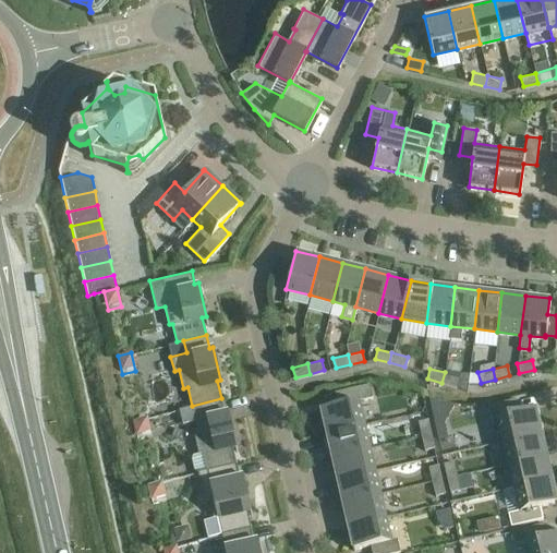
[(445,372),(442,383),(456,386),(459,376),(445,372)]
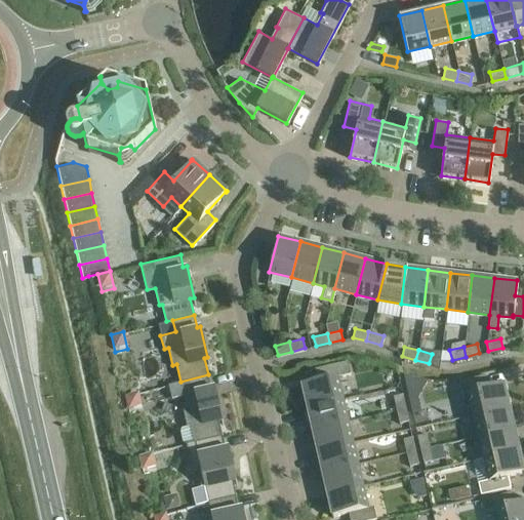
[(300,382),(307,406),(343,397),(337,375),(350,372),(347,360),(315,367),(317,380),(303,383),(303,382),(300,382)]
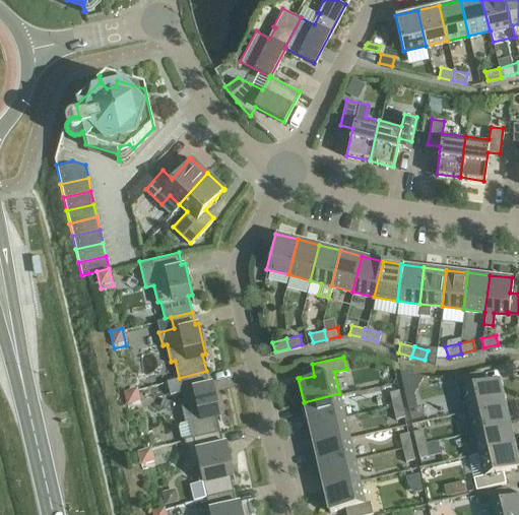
[(462,387),(467,409),(504,401),(498,377),(497,378),(497,379),(482,382),(479,370),(454,376),(457,388),(462,387)]
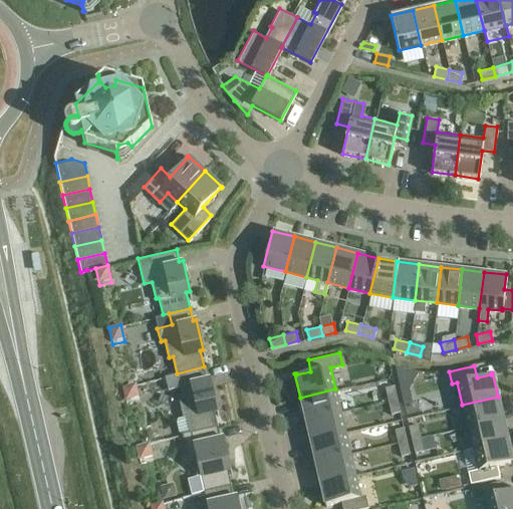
[(181,433),(182,434),(190,432),(217,426),(213,409),(217,409),(210,377),(206,378),(204,366),(177,373),(182,398),(178,399),(183,416),(177,418),(176,421),(178,430),(181,433)]
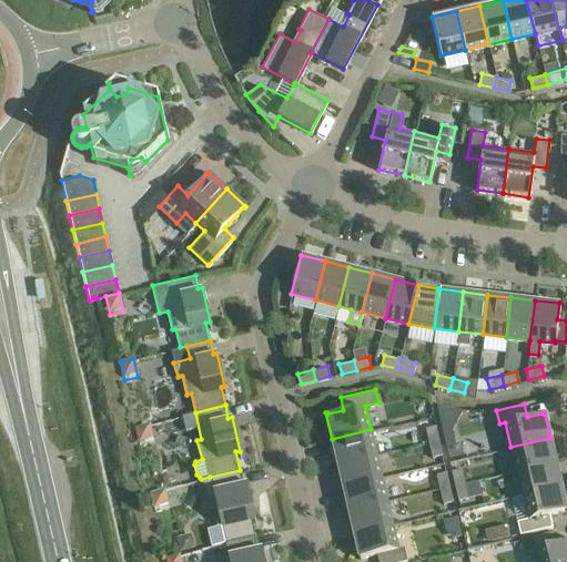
[(140,445),(153,441),(149,422),(135,426),(140,445)]
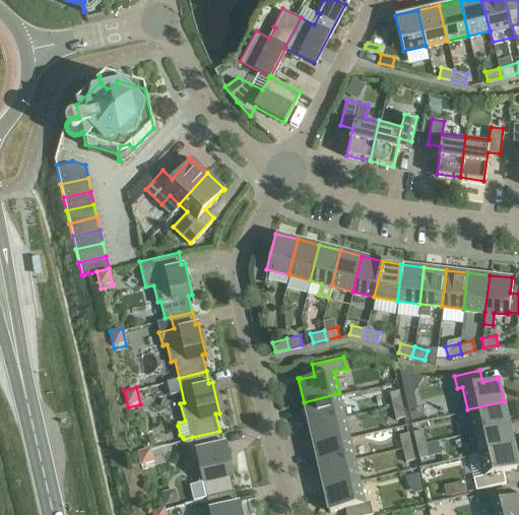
[(389,391),(392,404),(401,402),(398,388),(389,391)]
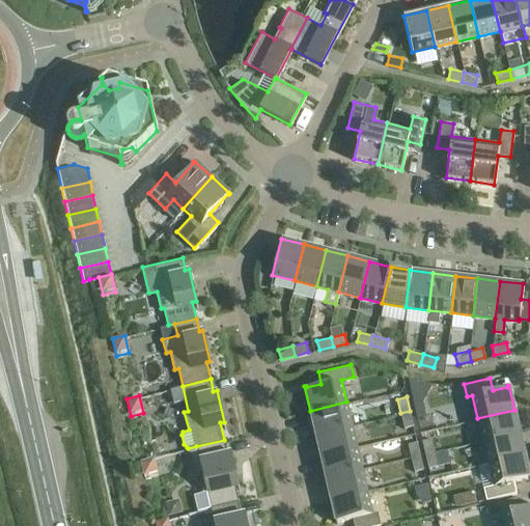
[(421,400),(413,403),(416,415),(424,413),(421,400)]
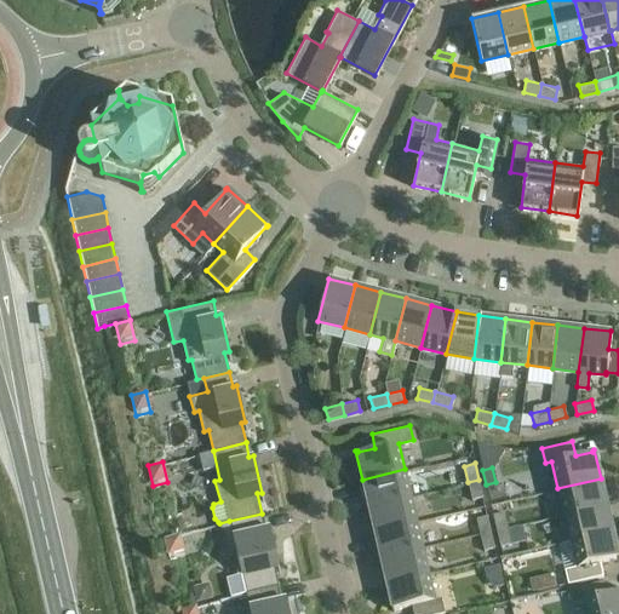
[(362,480),(368,505),(411,494),(405,469),(362,480)]
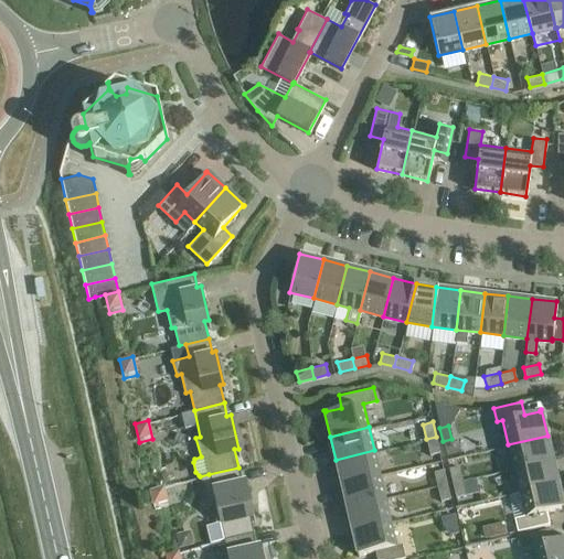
[(508,444),(513,468),(552,459),(547,436),(508,444)]
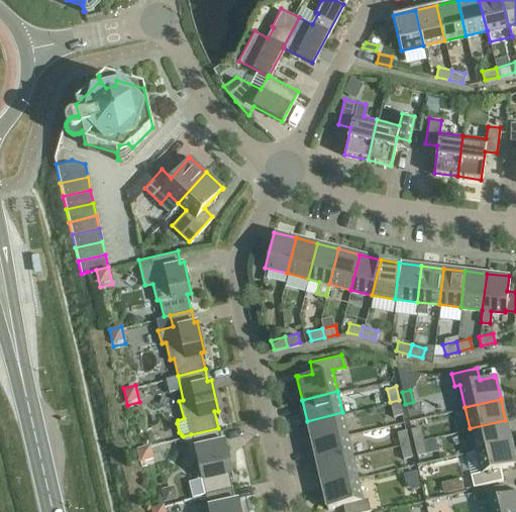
[(399,400),(390,402),(393,415),(402,413),(399,400)]
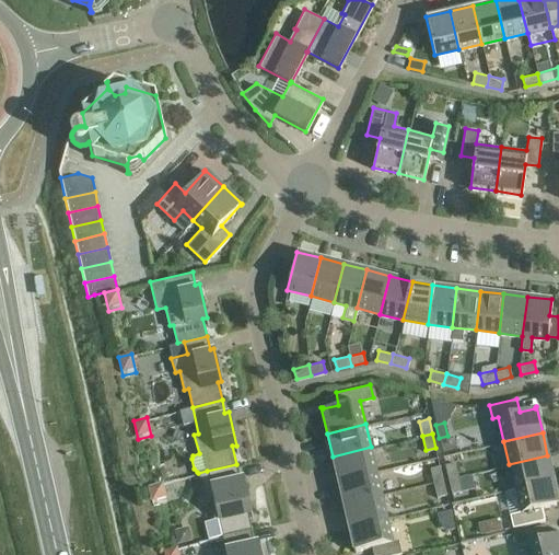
[(333,457),(337,480),(376,470),(371,447),(333,457)]
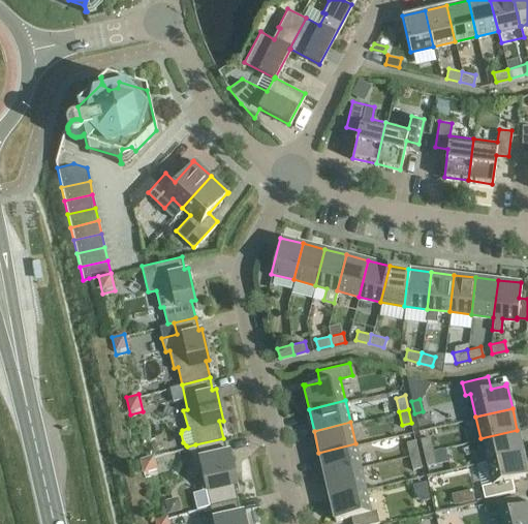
[(480,438),(486,460),(522,452),(517,430),(480,438)]
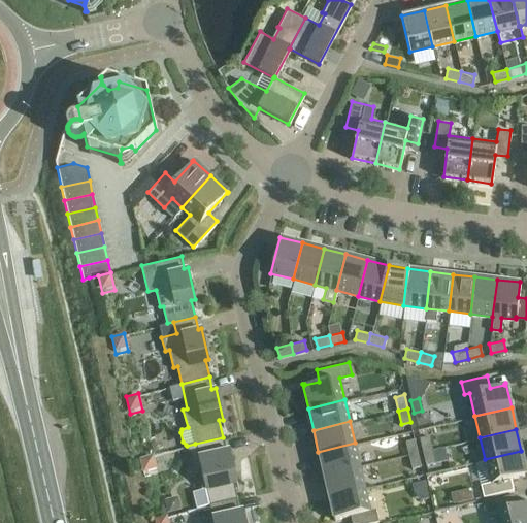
[(419,436),(422,450),(431,448),(428,434),(419,436)]
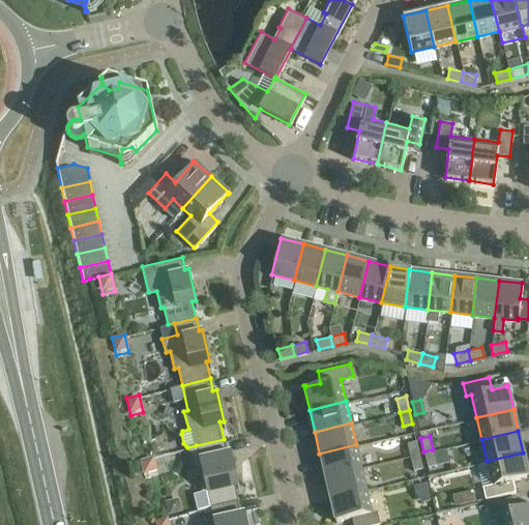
[(197,509),(210,506),(238,499),(234,483),(238,482),(230,450),(227,451),(224,439),(196,445),(187,447),(194,473),(198,472),(202,490),(193,492),(197,509)]
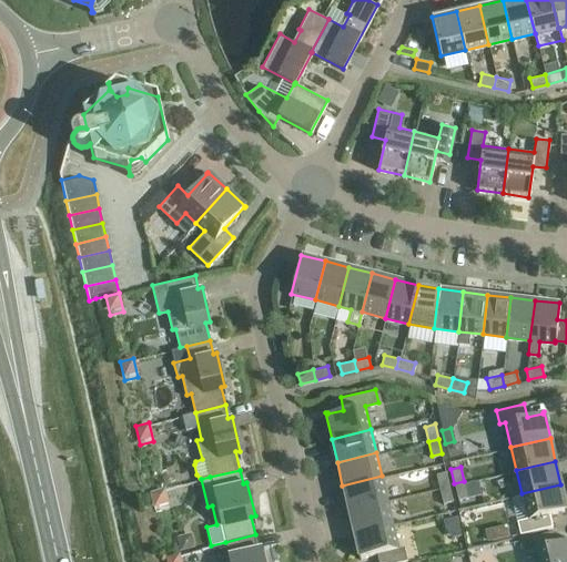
[(435,472),(438,488),(448,486),(445,470),(435,472)]
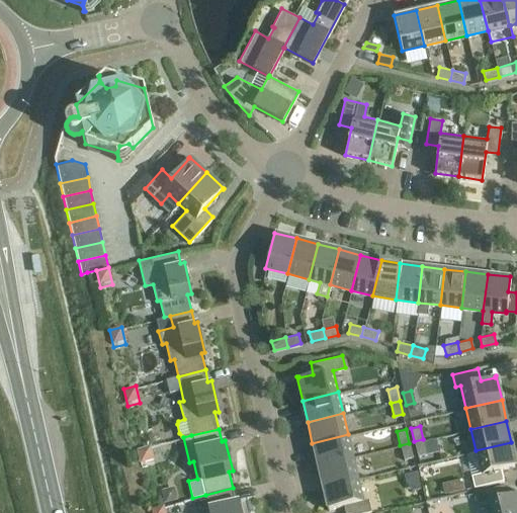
[(312,443),(317,464),(352,456),(348,434),(312,443)]
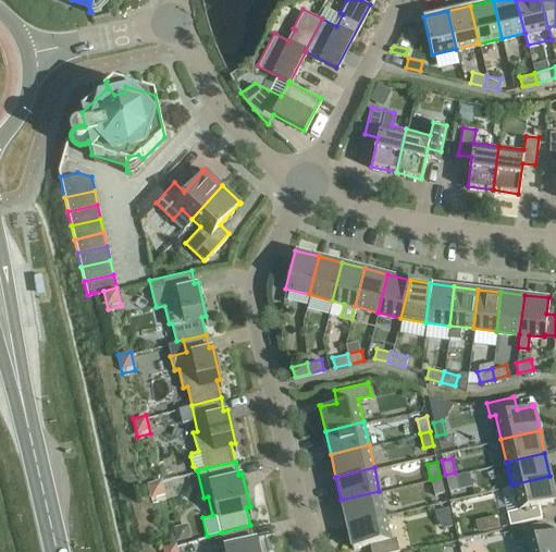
[(455,473),(445,475),(448,490),(458,487),(455,473)]
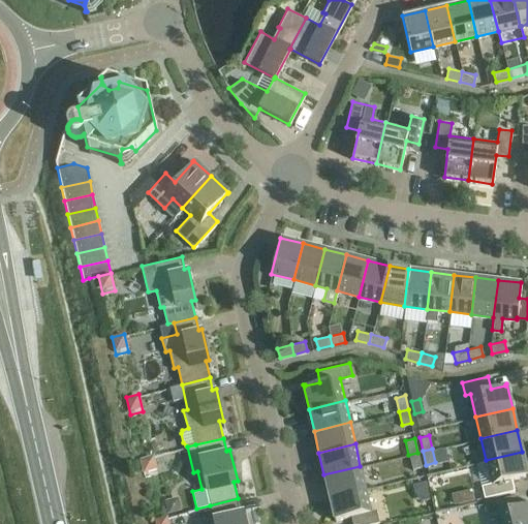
[(522,452),(486,460),(491,482),(480,485),(484,497),(514,490),(511,478),(526,474),(526,475),(527,475),(522,452)]
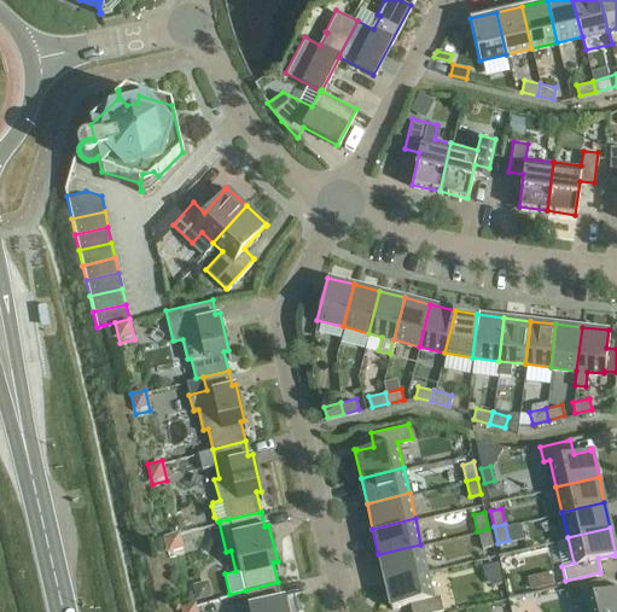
[(488,529),(477,531),(481,547),(492,545),(488,529)]
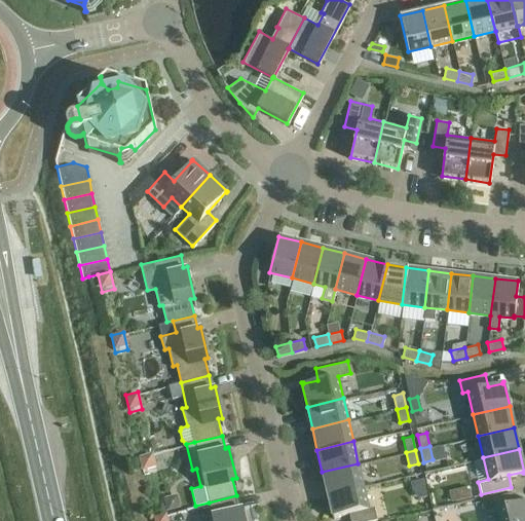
[(143,473),(156,470),(152,452),(139,455),(143,473)]
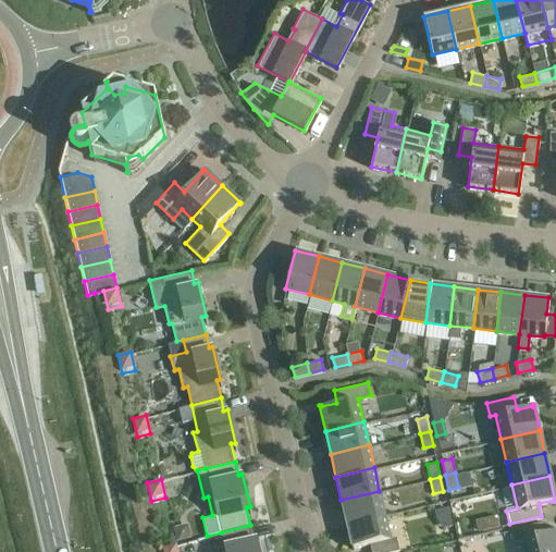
[(341,500),(346,523),(384,514),(379,491),(341,500)]
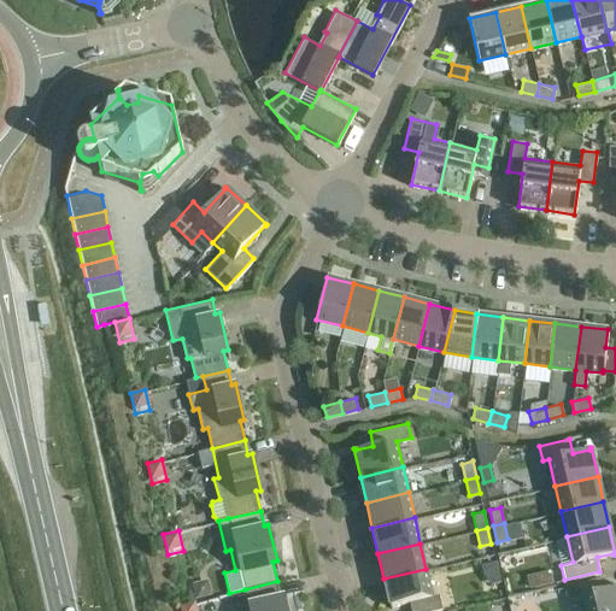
[(426,569),(383,579),(391,606),(392,606),(392,605),(409,600),(410,610),(427,610),(441,607),(438,593),(432,594),(426,569)]
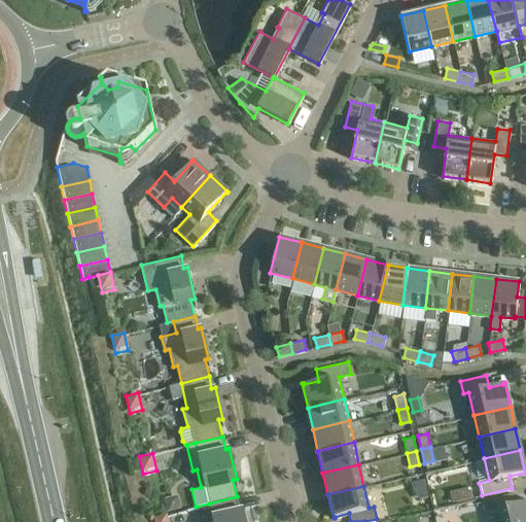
[(469,486),(454,490),(456,500),(472,496),(469,486)]
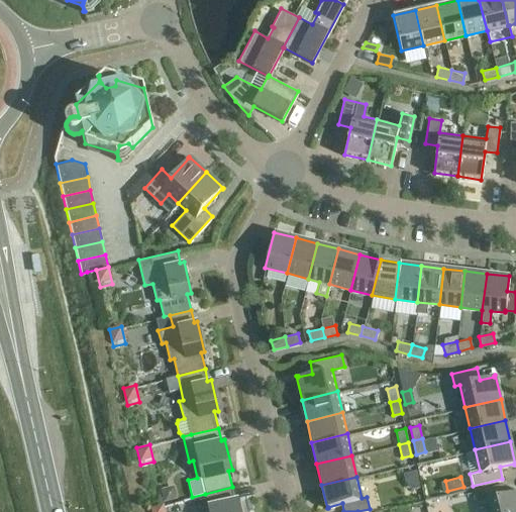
[(487,499),(489,511),(515,511),(515,492),(506,495),(503,483),(474,490),(477,502),(487,499)]
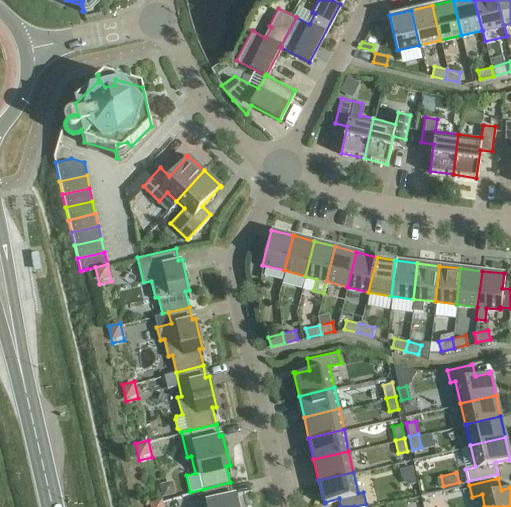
[(175,492),(171,479),(159,482),(162,495),(175,492)]
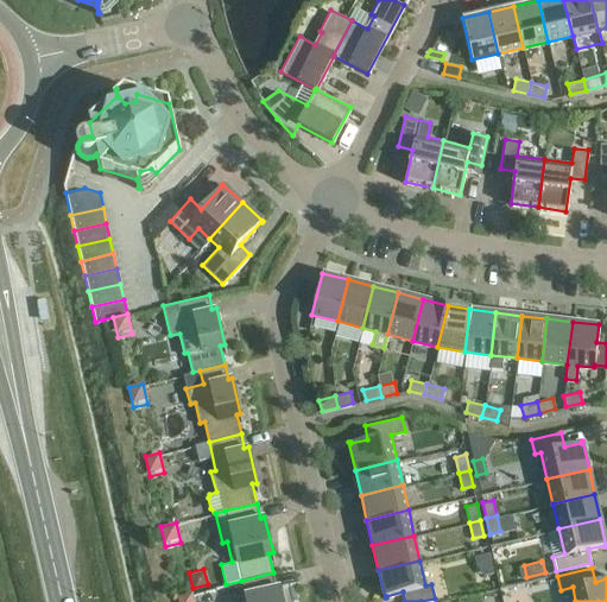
[(273,572),(241,581),(245,594),(244,595),(245,601),(284,601),(280,585),(276,587),(273,572)]
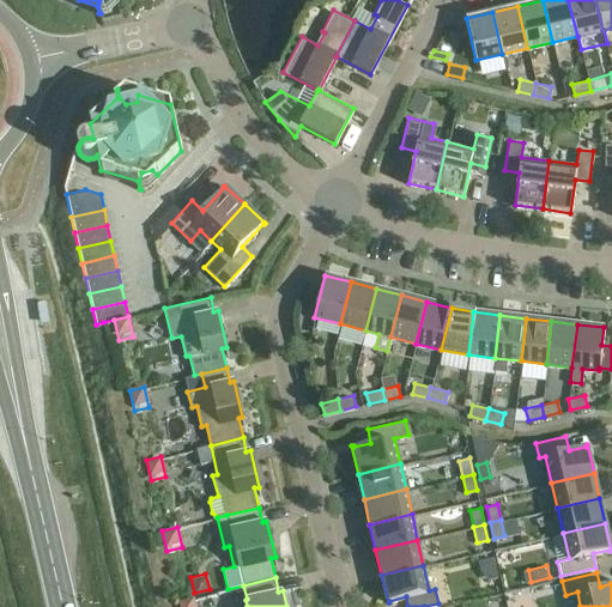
[(179,606),(195,606),(193,596),(179,600),(179,606)]
